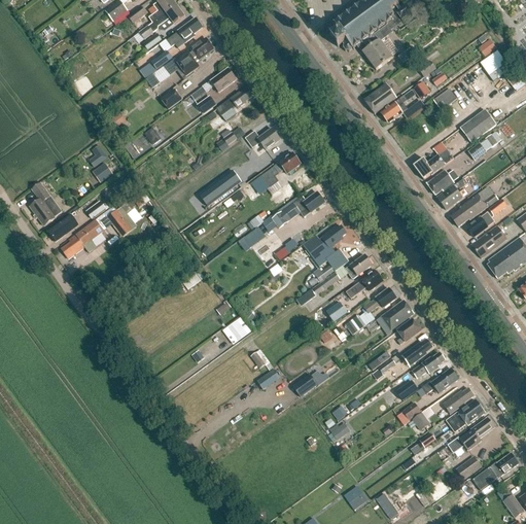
[(112,20),(127,8),(120,0),(115,0),(104,9),(112,20)]
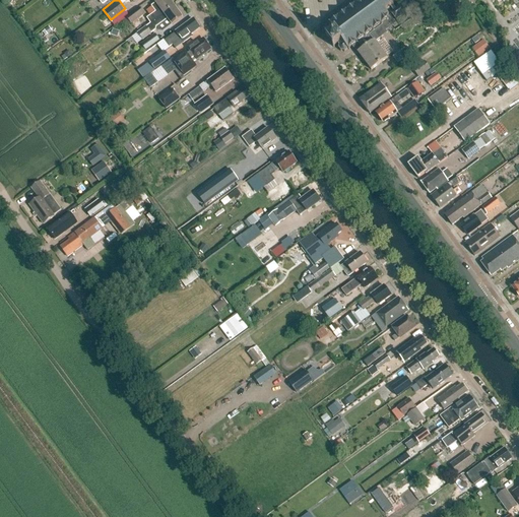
[(146,15),(150,20),(174,3),(171,0),(154,0),(150,3),(155,9),(146,15)]
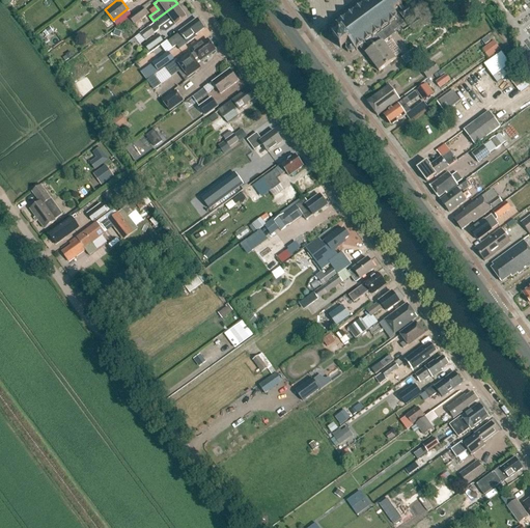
[(360,43),(365,50),(381,38),(382,39),(395,30),(393,28),(403,21),(397,12),(397,11),(405,20),(415,11),(409,3),(403,7),(402,5),(402,0),(359,0),(333,20),(334,21),(332,23),(332,27),(334,30),(333,30),(333,32),(334,33),(332,35),(340,47),(344,44),(343,47),(346,50),(353,51),(356,48),(355,47),(360,43)]
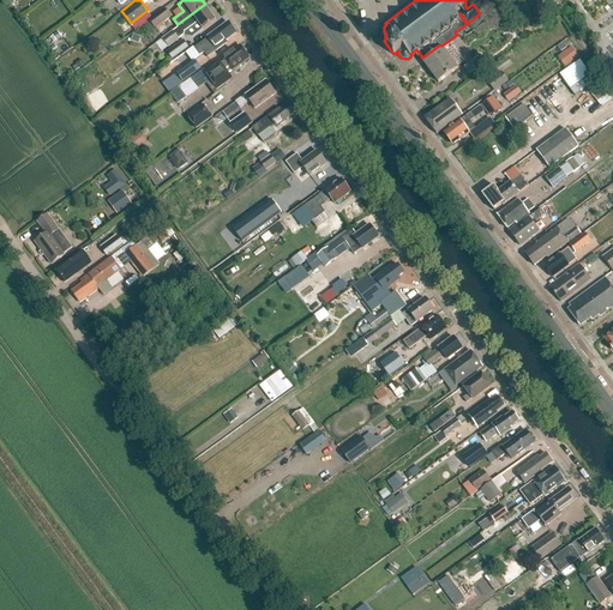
[(215,17),(205,4),(178,24),(162,36),(168,43),(179,36),(184,32),(184,29),(197,19),(203,26),(215,17)]
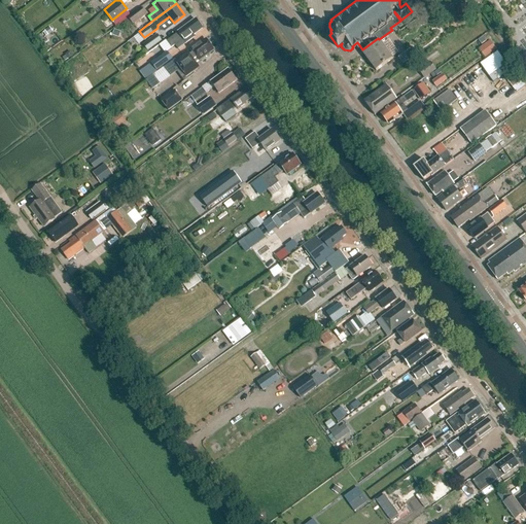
[(132,22),(145,11),(140,5),(127,14),(132,22)]
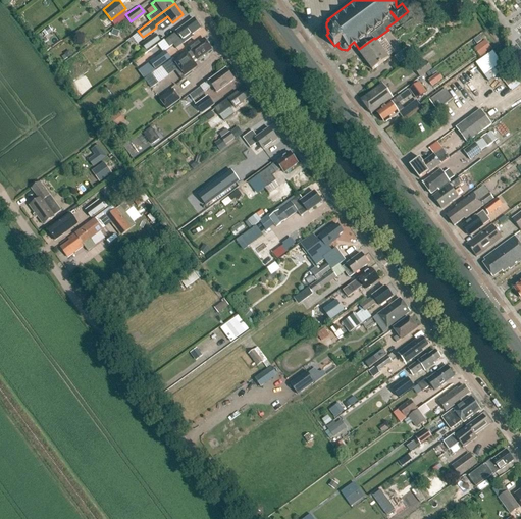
[(193,16),(164,38),(169,45),(180,37),(184,41),(193,34),(192,33),(200,26),(193,16)]
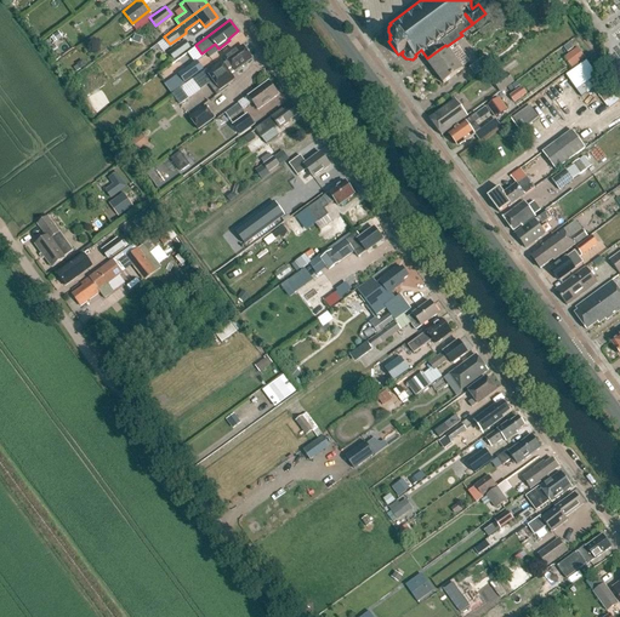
[(172,57),(189,45),(185,38),(168,50),(172,57)]
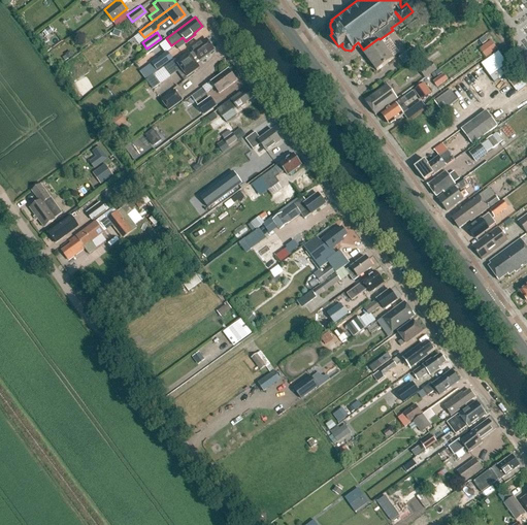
[(175,59),(178,64),(180,66),(177,68),(184,77),(192,72),(191,70),(198,65),(195,61),(198,59),(213,47),(211,45),(212,45),(210,41),(209,42),(205,37),(191,47),(188,51),(176,58),(175,59)]
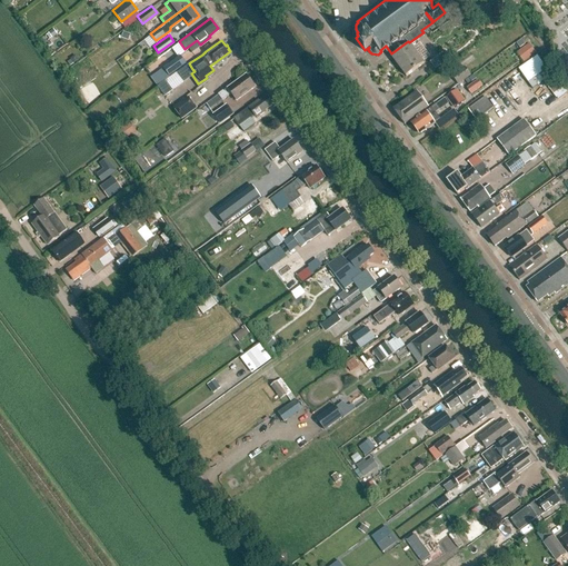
[(424,61),(409,42),(408,41),(391,53),(390,55),(405,75),(424,61)]
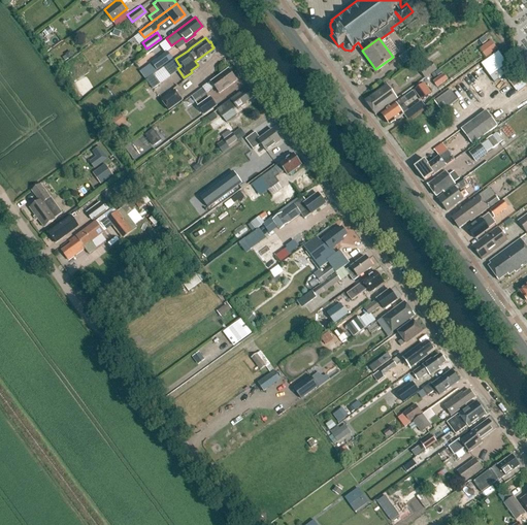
[(496,46),(490,39),(484,43),(490,52),(496,46)]
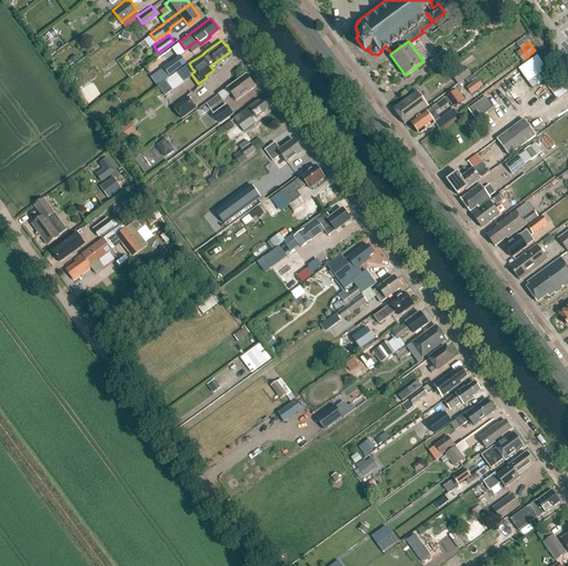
[(168,73),(185,61),(179,53),(162,66),(168,73)]
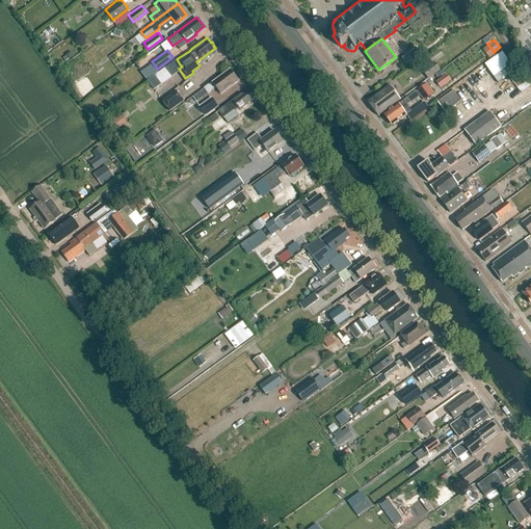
[(501,50),(484,62),(493,74),(498,80),(507,73),(512,70),(508,63),(510,62),(501,50)]
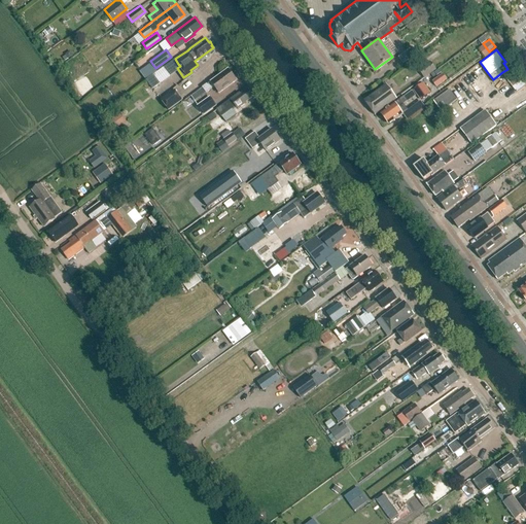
[(432,69),(435,67),(429,59),(417,67),(423,76),(429,71),(432,69)]
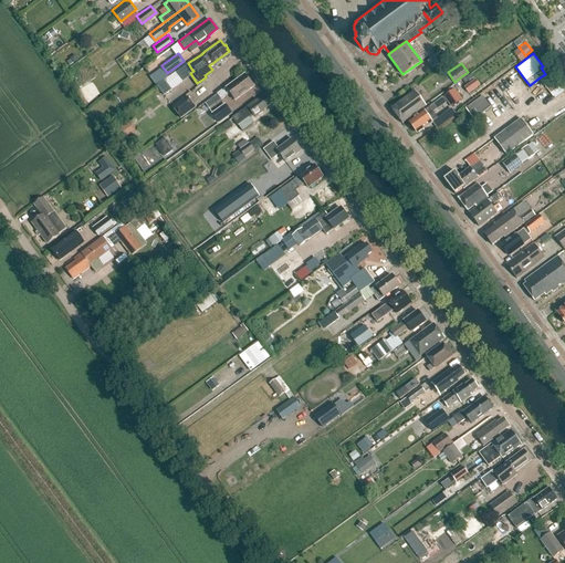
[(564,89),(550,71),(545,74),(540,77),(554,96),(564,89)]
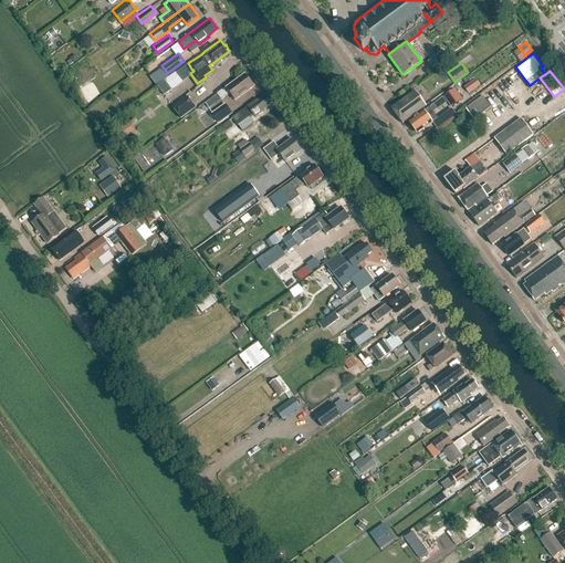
[(253,84),(244,72),(227,85),(226,84),(216,91),(220,97),(229,91),(234,97),(253,84)]
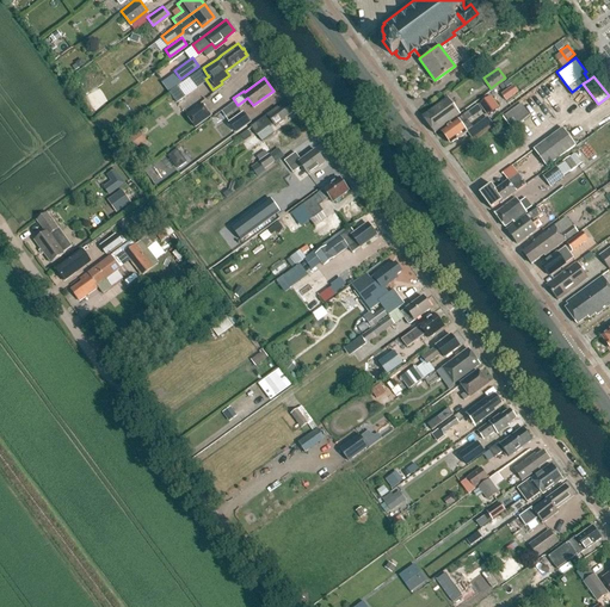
[(512,81),(500,88),(504,97),(517,90),(512,81)]
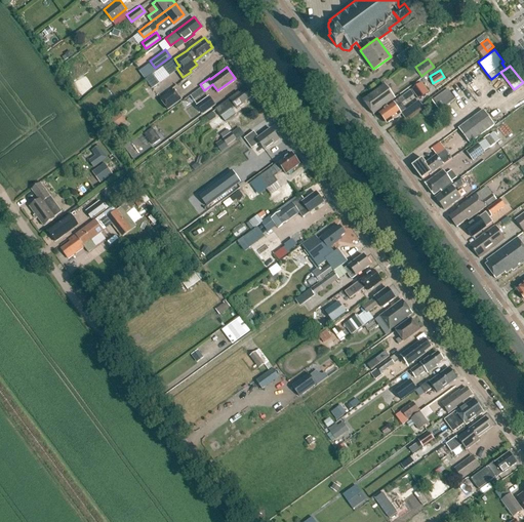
[(158,81),(152,72),(145,77),(151,86),(158,81)]
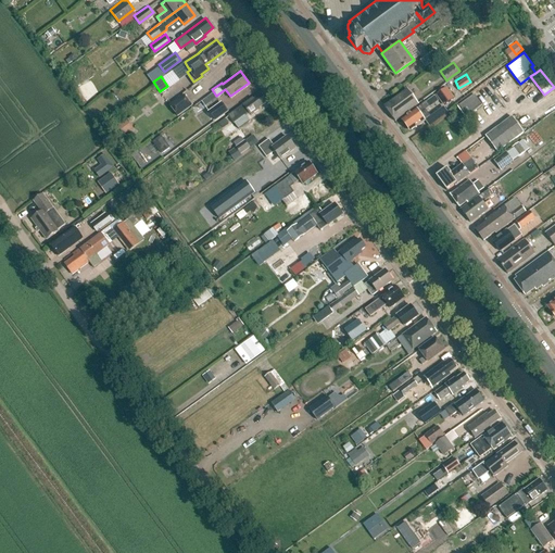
[(85,95),(92,90),(88,82),(80,86),(85,95)]
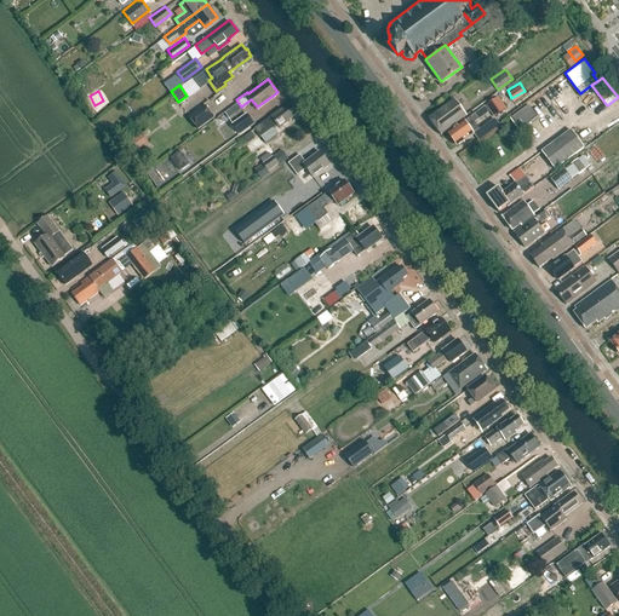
[(505,107),(497,95),(485,103),(494,115),(505,107)]
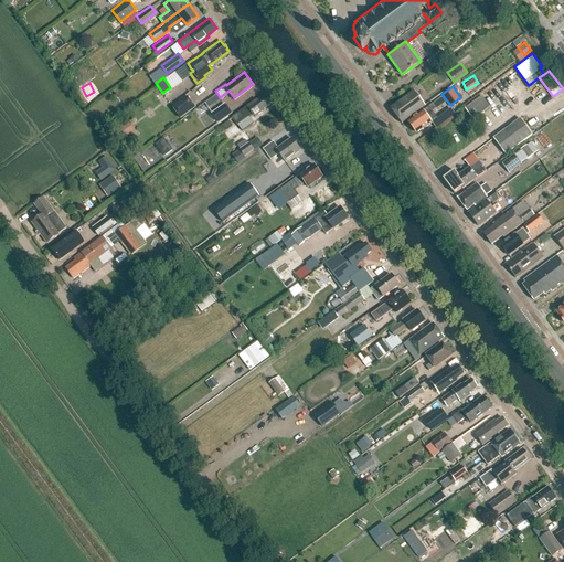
[(425,104),(414,87),(390,105),(401,120),(425,104)]
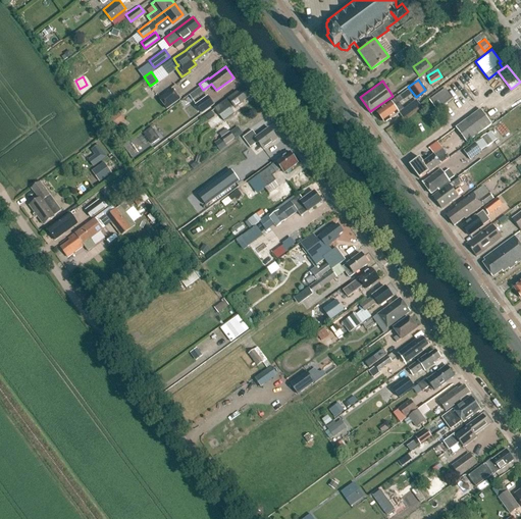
[(250,94),(245,86),(244,87),(239,91),(238,89),(217,103),(213,106),(218,113),(222,110),(232,103),(235,106),(243,100),(243,99),(249,94),(249,95),(250,94)]
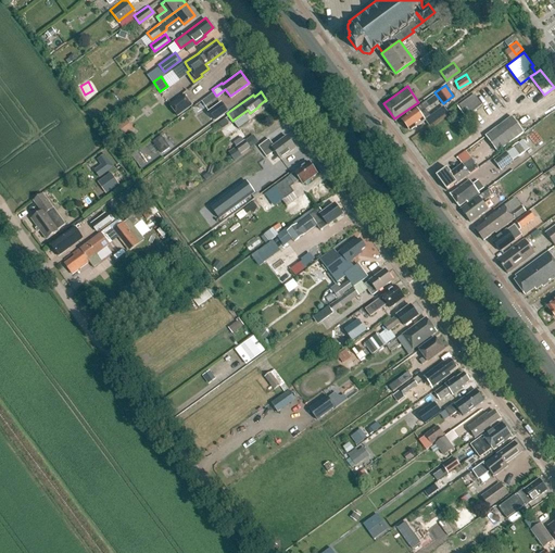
[(184,92),(168,103),(176,114),(191,103),(184,92)]
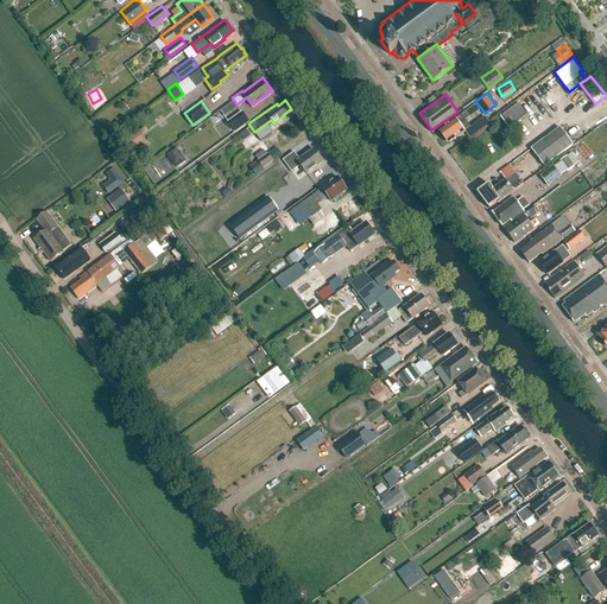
[(518,101),(499,114),(507,126),(526,113),(518,101)]
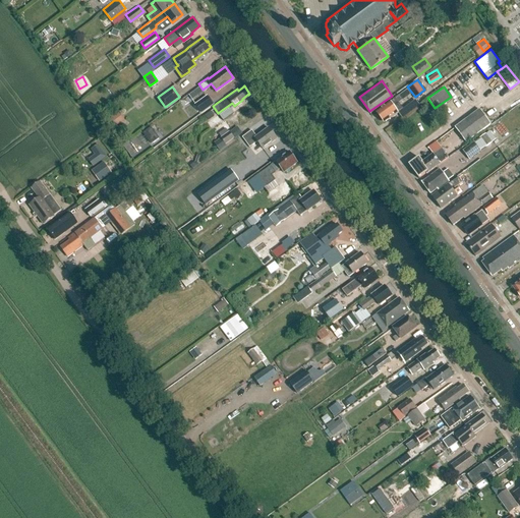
[(194,102),(200,110),(213,102),(207,93),(194,102)]
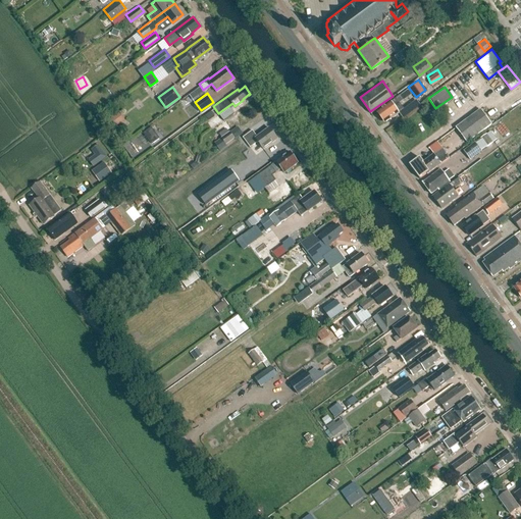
[(392,115),(399,110),(398,110),(403,106),(399,101),(403,98),(399,93),(376,110),(379,114),(378,115),(381,120),(382,119),(383,120),(391,115),(392,115)]
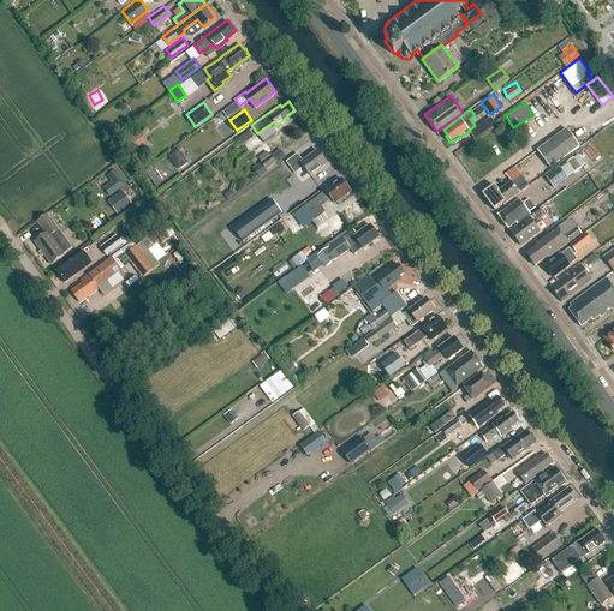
[(536,148),(549,166),(578,143),(565,126),(536,148)]
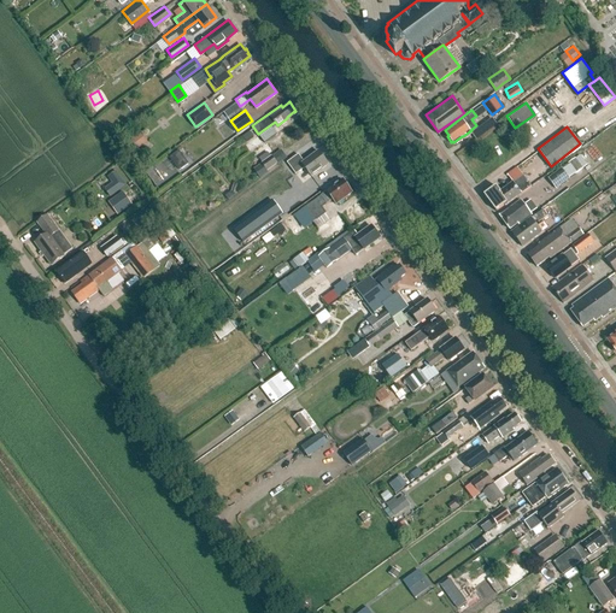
[(128,139),(134,148),(146,140),(140,130),(128,139)]
